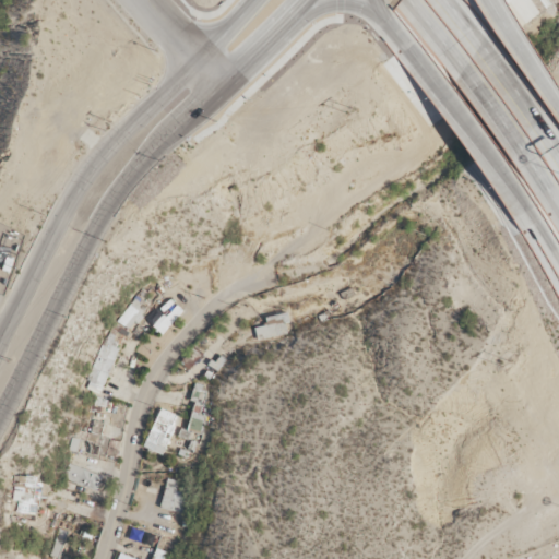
[(131,332),(146,305),(133,297),(118,323),(131,332)]
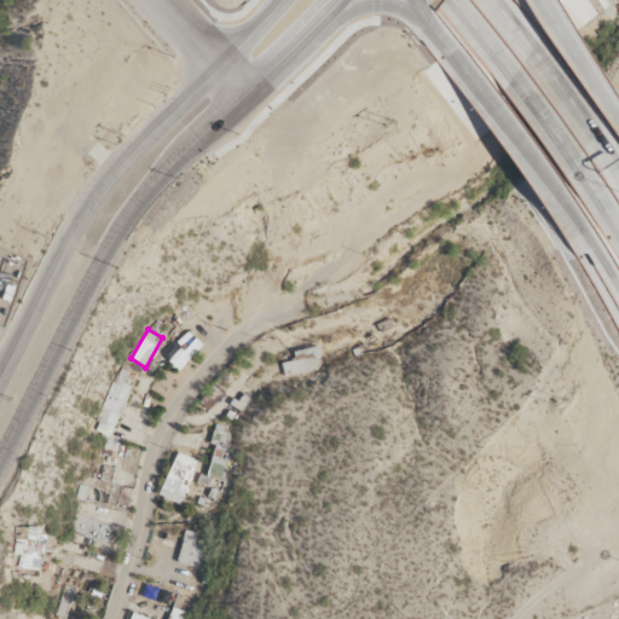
[(284,376),(318,371),(316,359),(320,359),(318,348),(294,352),(295,362),(282,363),(284,376)]
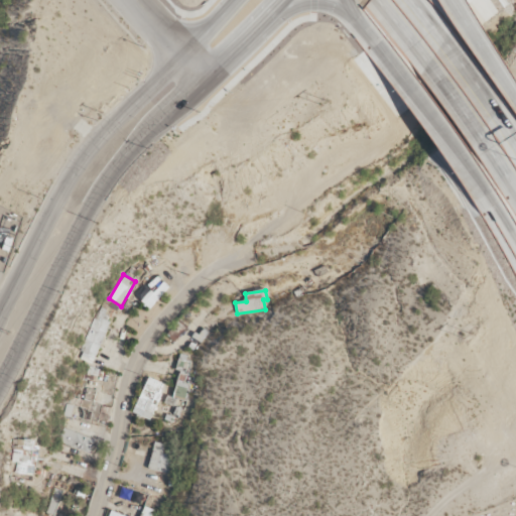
[(78,359),(91,364),(112,312),(99,307),(78,359)]
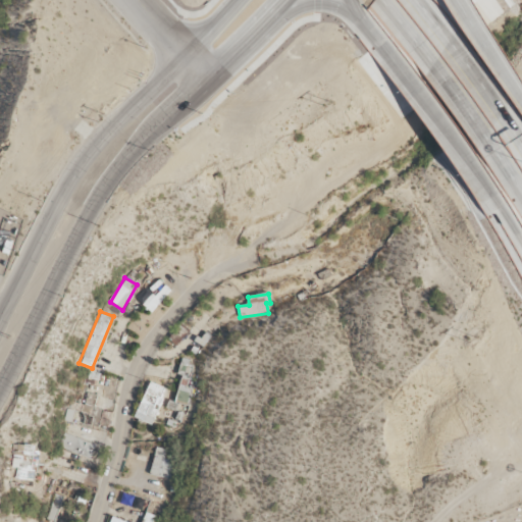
[(191,388),(187,387),(192,360),(180,358),(177,375),(180,375),(175,402),(189,405),(191,388)]
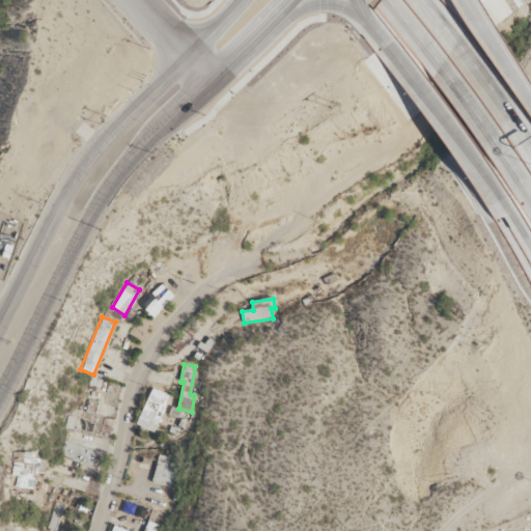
[(137,427),(156,432),(168,394),(149,388),(137,427)]
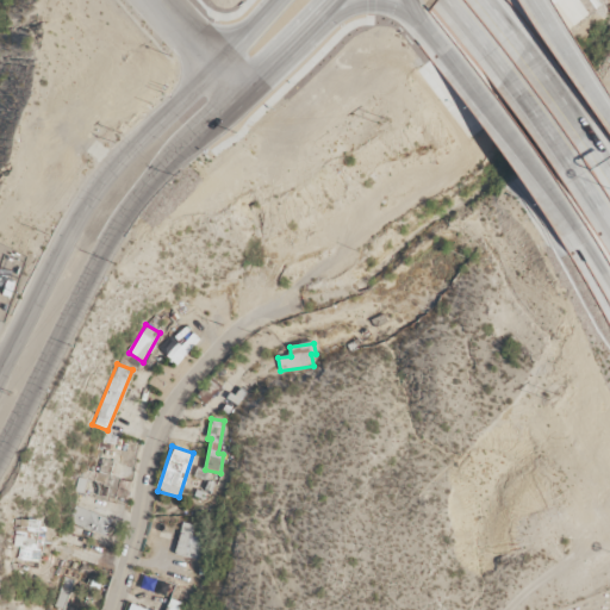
[(130,483),(111,479),(113,462),(100,460),(98,473),(80,470),(75,492),(83,493),(86,481),(109,485),(106,498),(126,502),(130,483)]
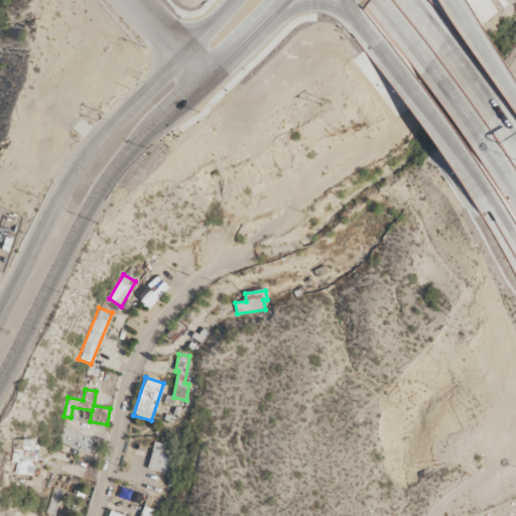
[(95,439),(61,428),(57,442),(90,454),(95,439)]
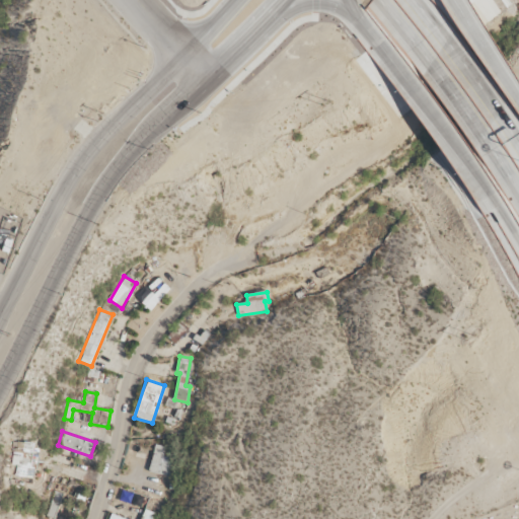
[(39,446),(14,442),(10,465),(16,466),(14,476),(33,479),(39,446)]
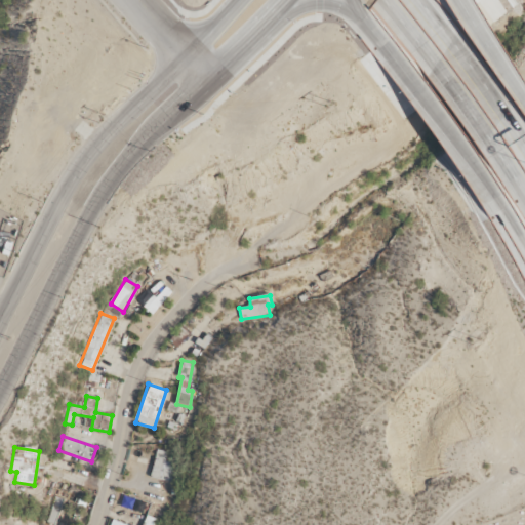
[(151,479),(175,483),(177,474),(172,473),(174,463),(165,462),(167,452),(155,450),(151,479)]
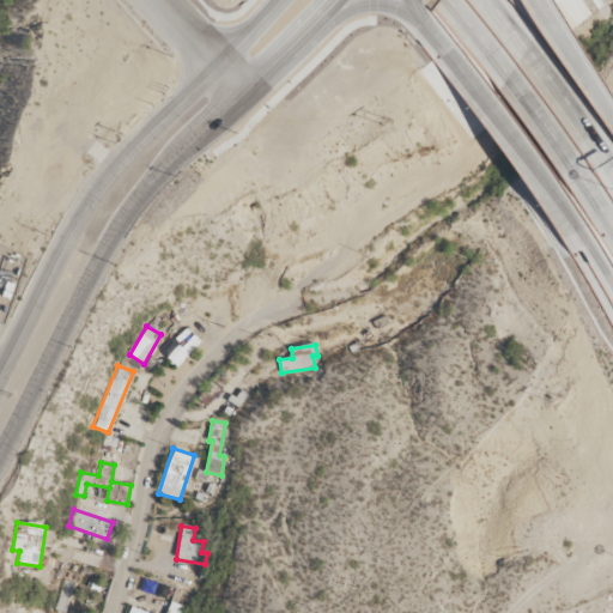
[(55,610),(66,612),(73,583),(64,581),(55,610)]
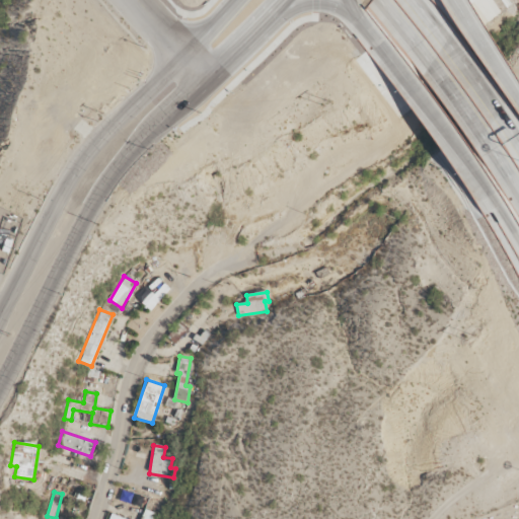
[(141,518),(151,518),(153,513),(144,510),(141,518)]
